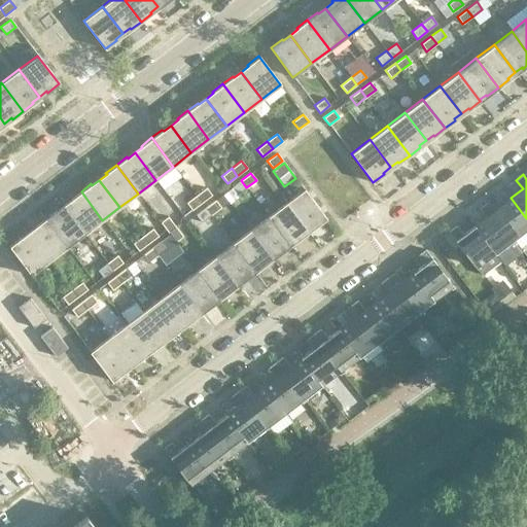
[(246,187),(241,180),(231,187),(237,196),(246,187)]
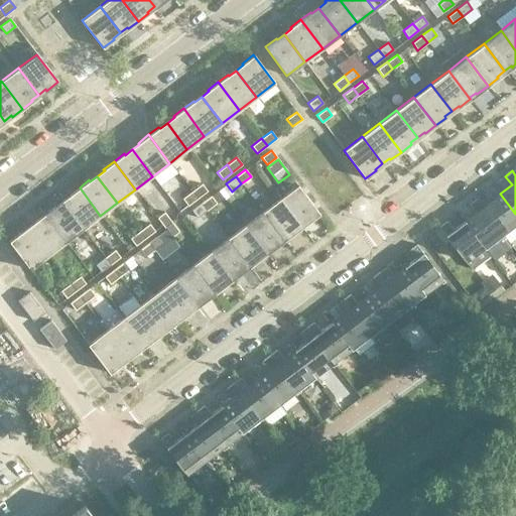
[(202,183),(191,190),(198,199),(207,190),(202,183)]
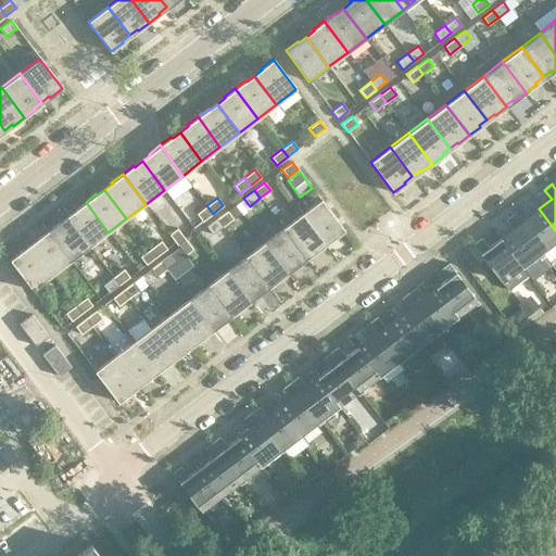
[(344,230),(320,199),(301,214),(324,243),(331,238),(332,239),(344,230)]
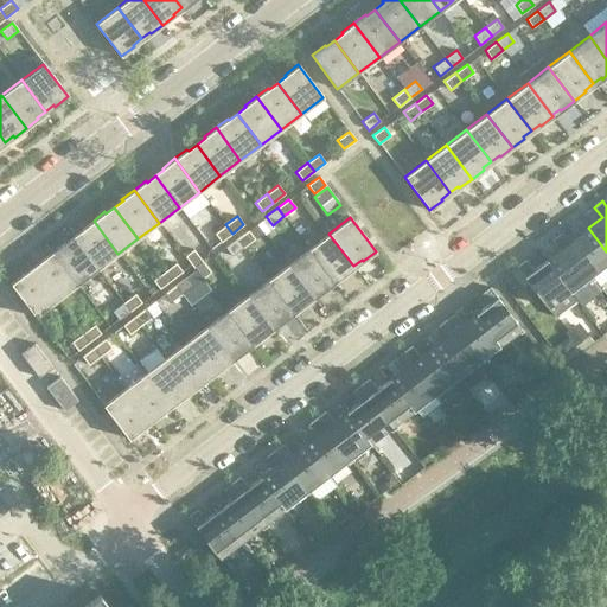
[(117,254),(94,221),(81,230),(82,231),(74,238),(97,269),(117,254)]
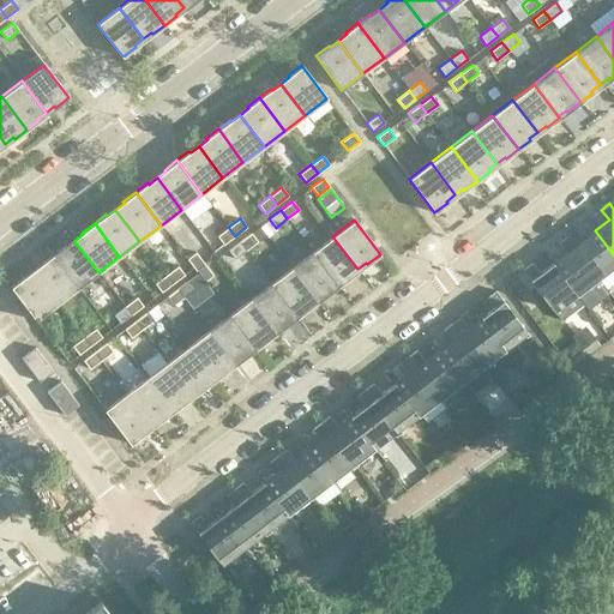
[(235,236),(228,227),(217,236),(223,245),(235,236)]
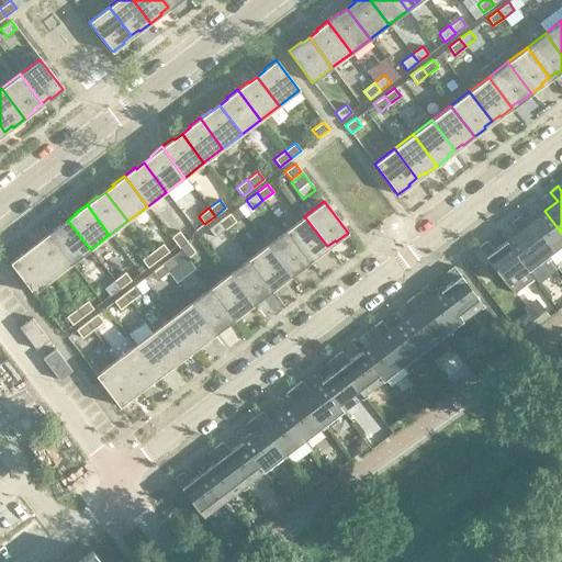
[(526,211),(518,216),(547,254),(561,242),(561,233),(544,211),(532,220),(526,211)]
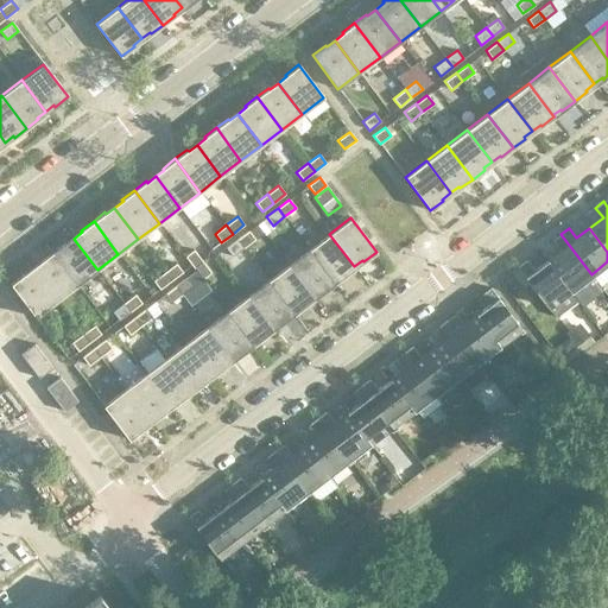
[(254,239),(248,230),(236,239),(244,248),(254,239)]
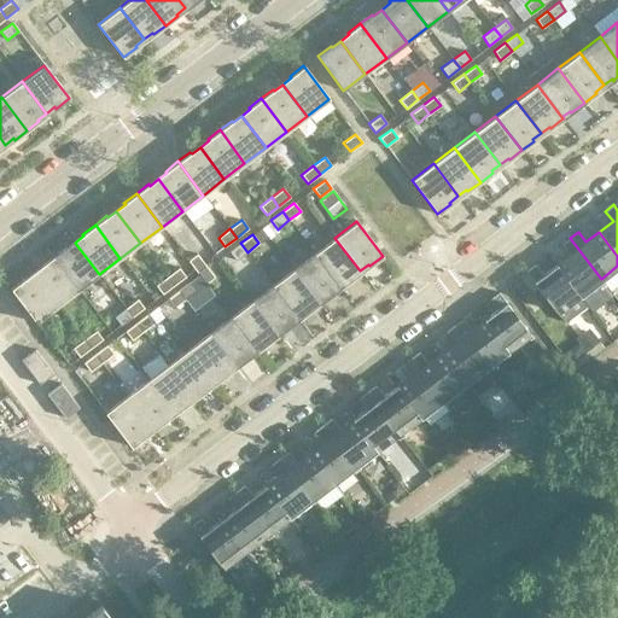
[(360,270),(334,238),(314,254),(340,289),(353,279),(351,278),(360,270)]
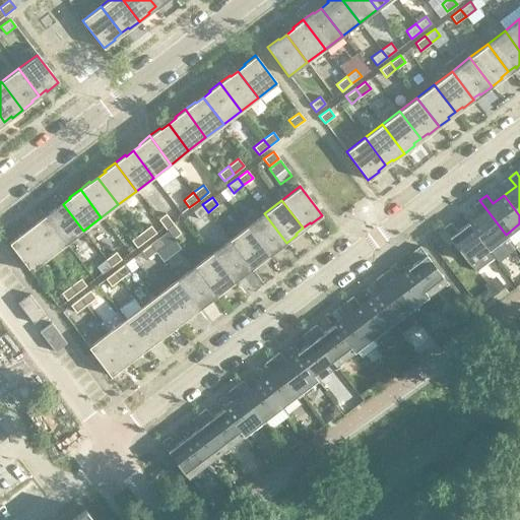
[(506,235),(479,200),(472,205),(478,214),(467,222),(486,249),(506,235)]
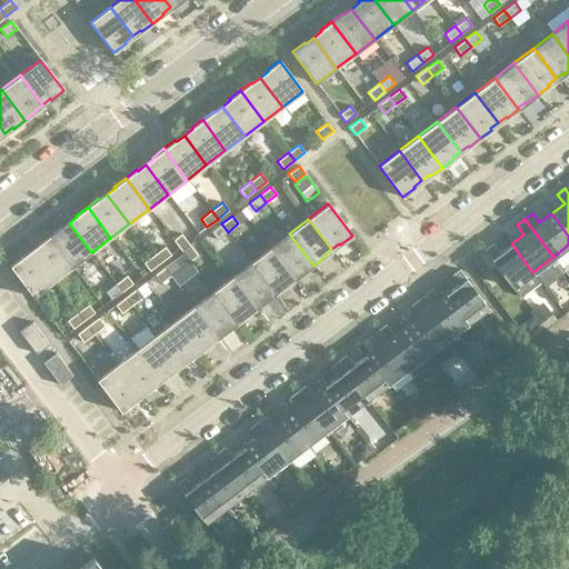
[(91,252),(69,223),(61,229),(60,228),(49,236),(72,267),(91,252)]
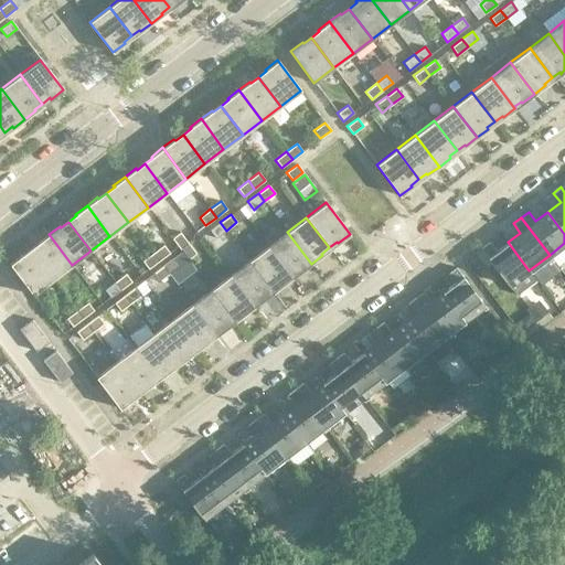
[(226,231),(220,222),(210,231),(215,238),(226,231)]
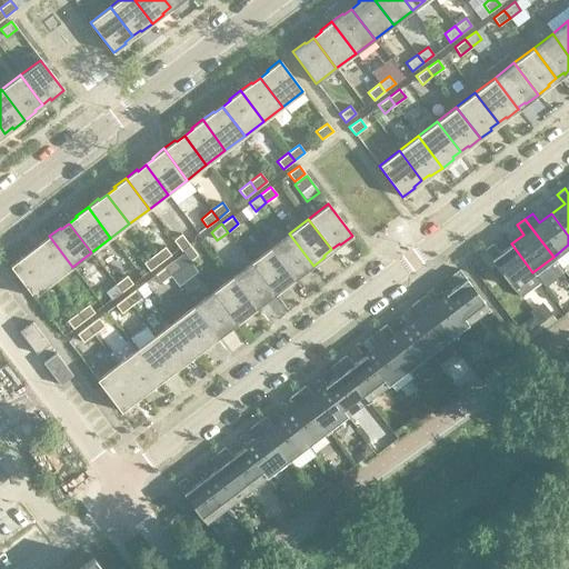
[(172,240),(181,250),(189,245),(181,233),(172,240)]
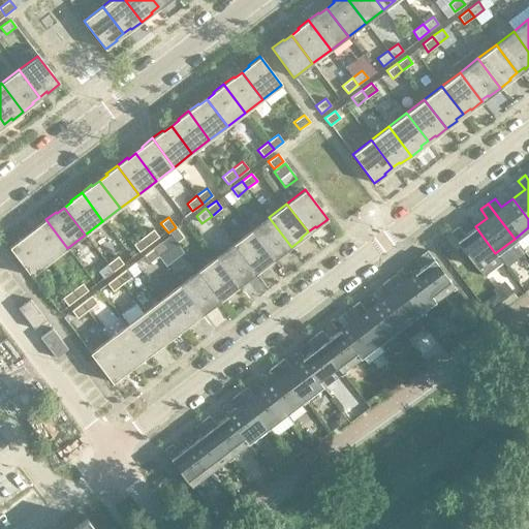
[(291,247),(269,217),(251,230),(272,258),(279,253),(281,254),(291,247)]
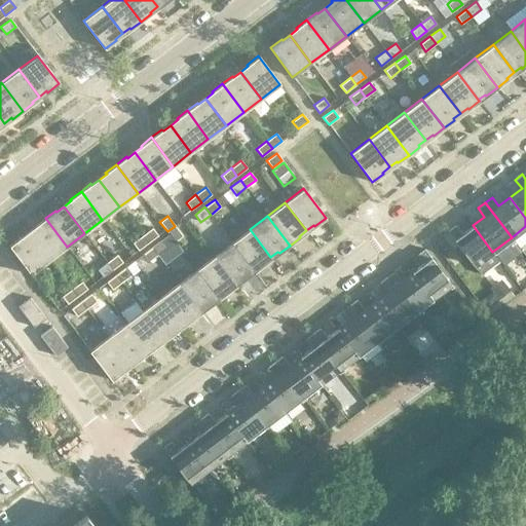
[(67,247),(45,218),(35,226),(36,227),(29,233),(49,260),(67,247)]
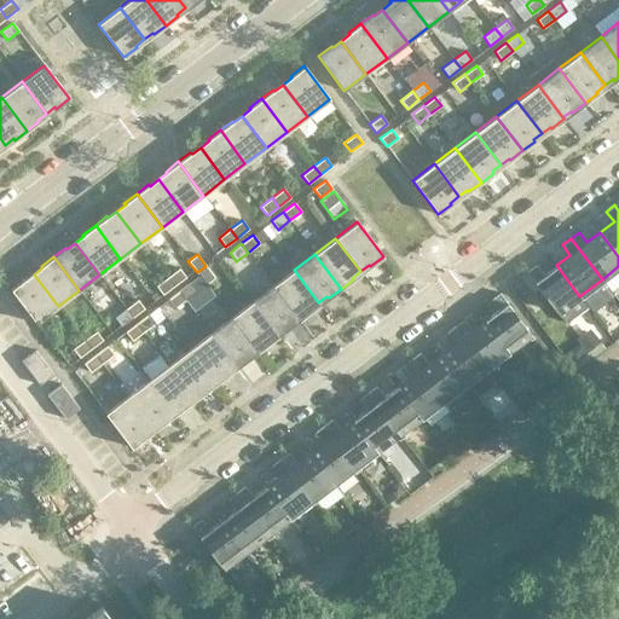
[(526,272),(557,313),(565,323),(586,306),(579,296),(556,265),(543,276),(534,265),(526,272)]
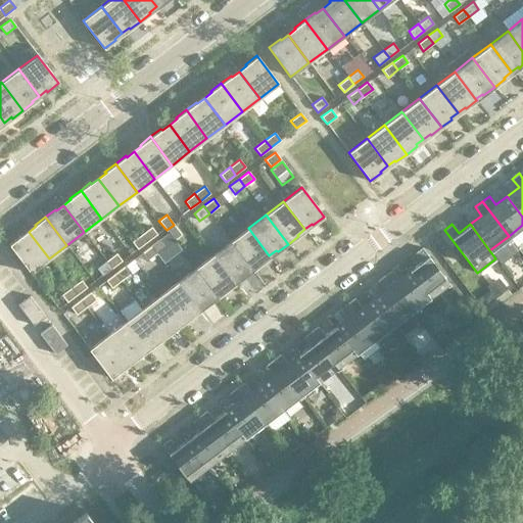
[(181,234),(174,225),(167,230),(174,240),(181,234)]
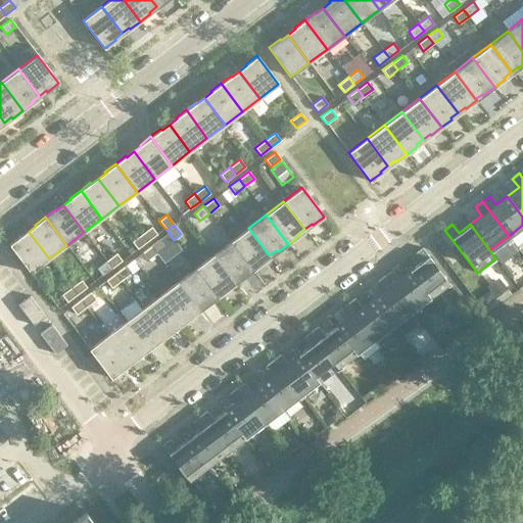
[(151,227),(141,234),(146,241),(156,234),(151,227)]
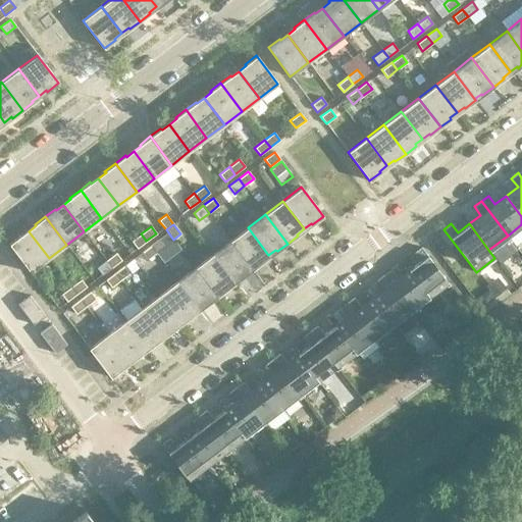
[(268,255),(248,227),(229,241),(252,270),(262,262),(261,261),(268,255)]
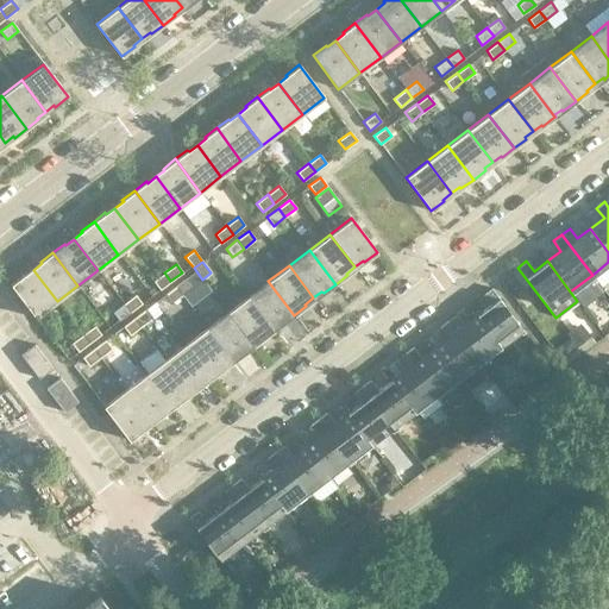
[(57,301),(33,270),(25,276),(24,275),(11,284),(36,318),(57,301)]
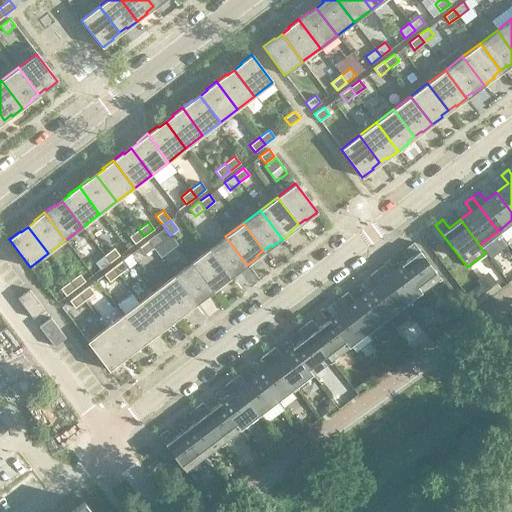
[(143,236),(138,229),(128,236),(134,244),(143,236)]
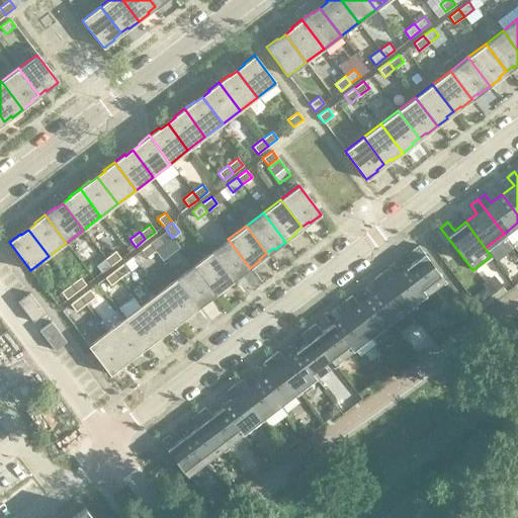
[(164,244),(159,237),(149,244),(155,251),(164,244)]
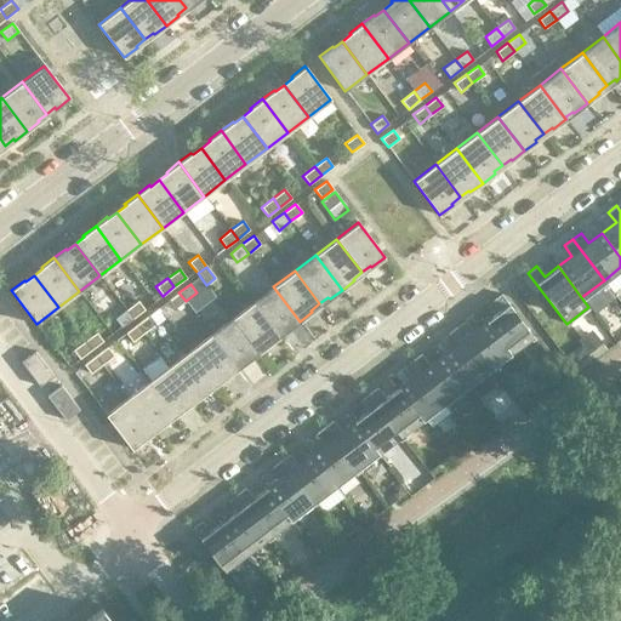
[(300,322),(273,286),(252,302),(278,335),(286,329),(288,331),(300,322)]
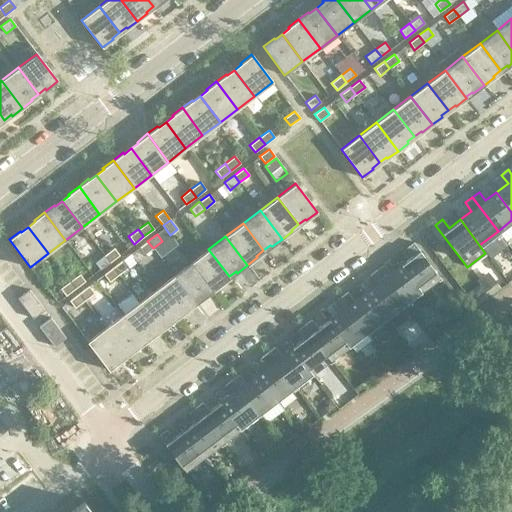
[(153,248),(147,241),(138,248),(143,255),(153,248)]
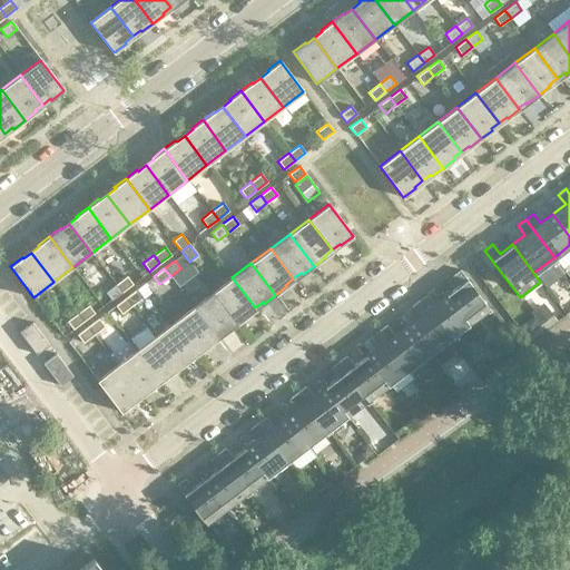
[(459,285),(446,295),(468,323),(488,307),(459,269),(451,275),(459,285)]
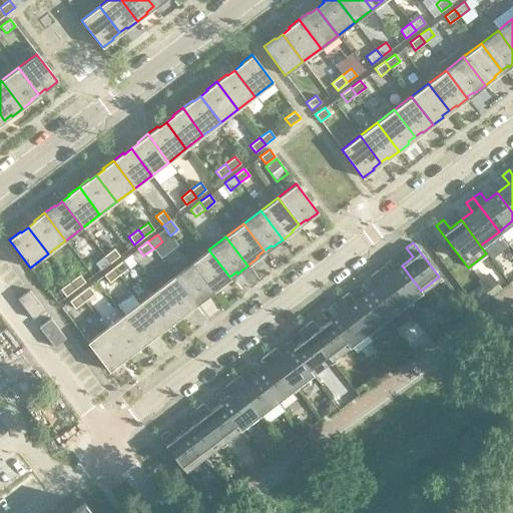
[(113,248),(104,255),(109,263),(119,255),(113,248)]
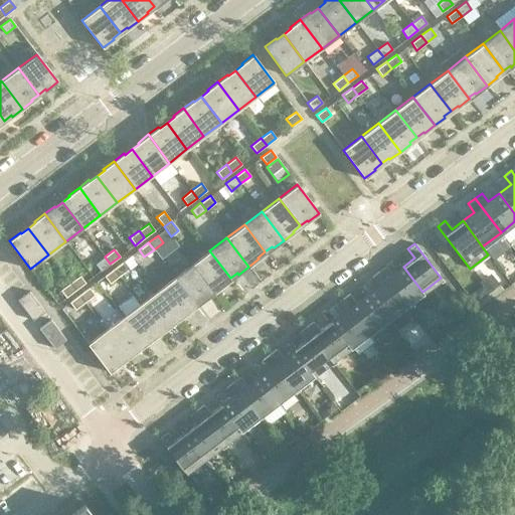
[(230,278),(209,250),(192,265),(213,293),(224,285),(223,284),(230,278)]
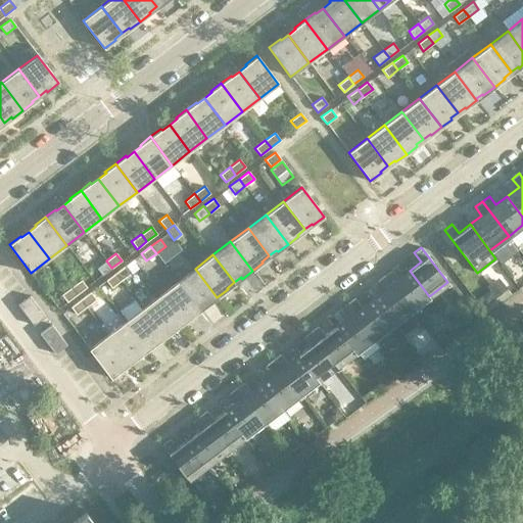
[(111,268),(106,260),(96,268),(102,276),(111,268)]
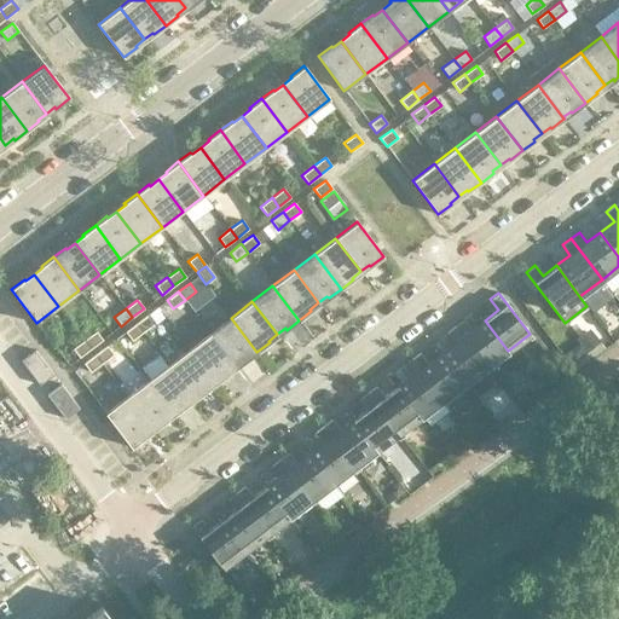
[(155,323),(148,314),(137,323),(143,331),(155,323)]
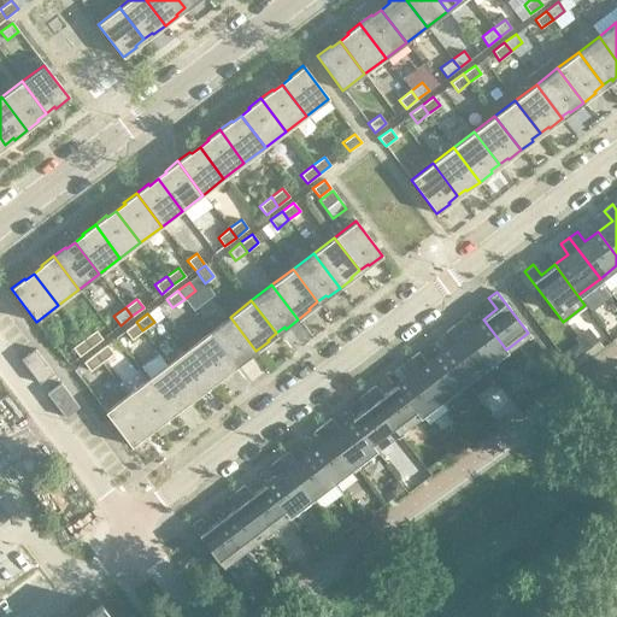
[(256,351),(230,317),(209,333),(234,365),(242,359),(244,360),(256,351)]
